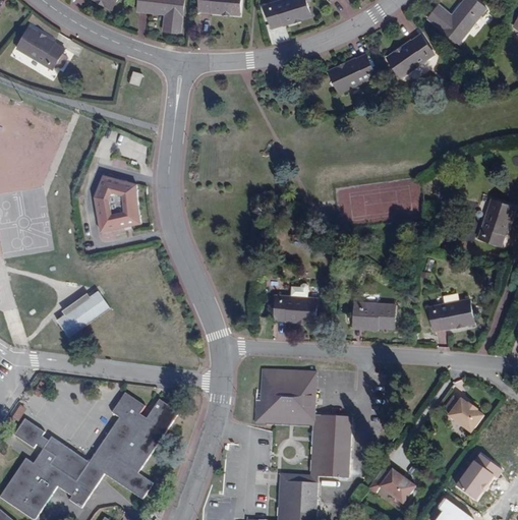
[(96,0),(109,8),(113,0),(96,0)]
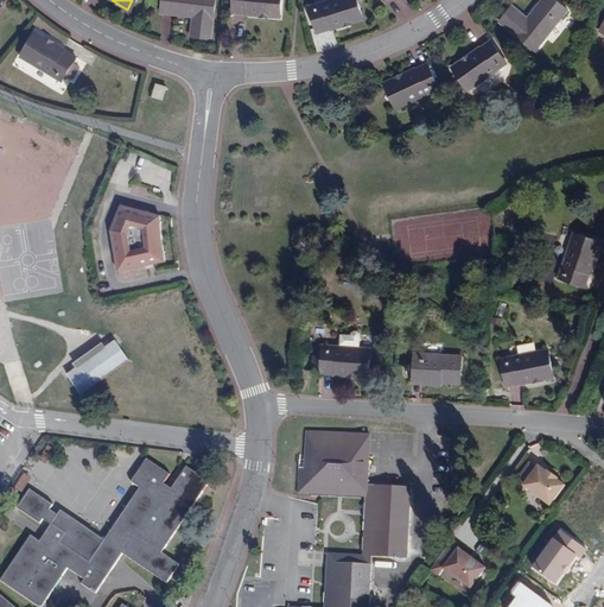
[(159,0),(158,12),(188,17),(186,36),(207,38),(211,0),(159,0)]
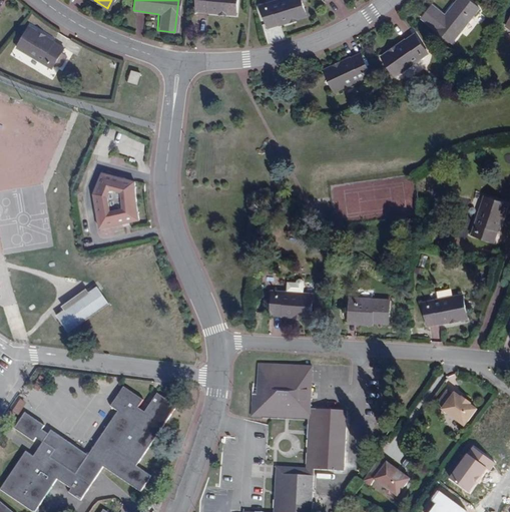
[(193,0),(193,9),(232,13),(233,0),(193,0)]
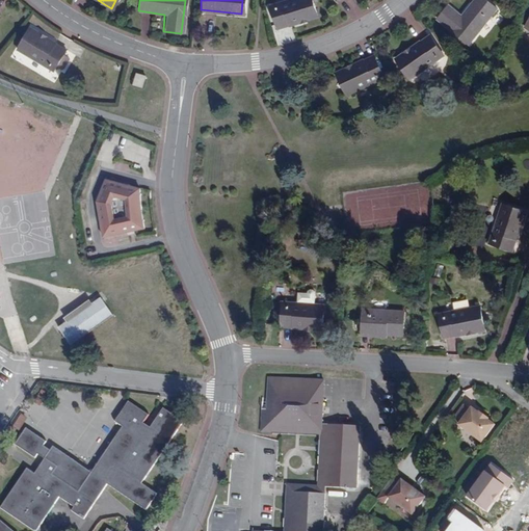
[(282,0),(268,4),(275,26),(315,14),(311,2),(313,1),(312,0),(282,0)]
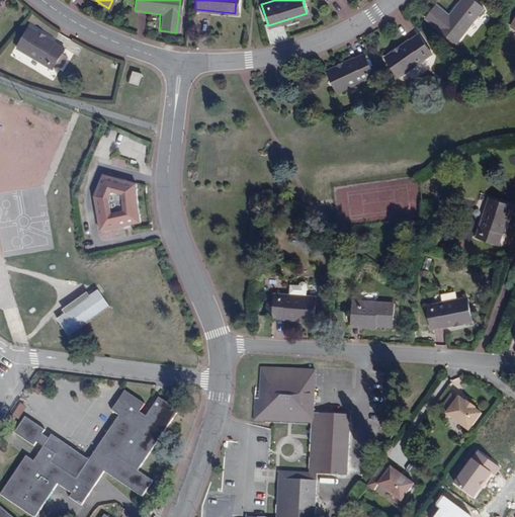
[(453,42),(481,8),(470,0),(458,0),(446,16),(434,6),(424,19),(453,42)]
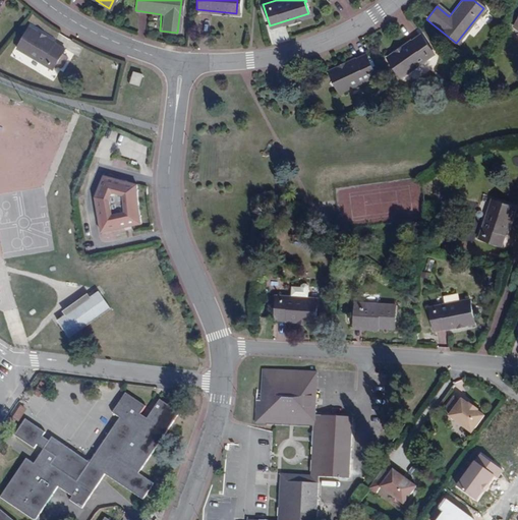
[(62,48),(26,26),(14,47),(50,68),(53,63),(59,66),(65,56),(60,52),(62,48)]
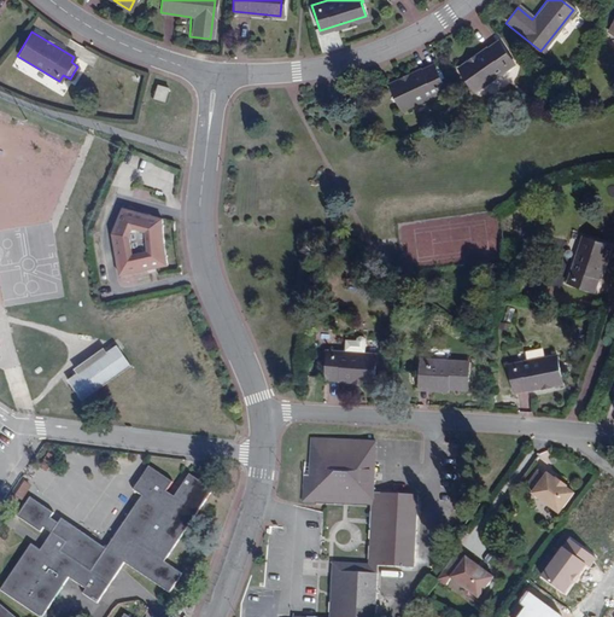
[(513,64),(496,41),(456,69),(466,82),(462,85),(469,94),(513,64)]
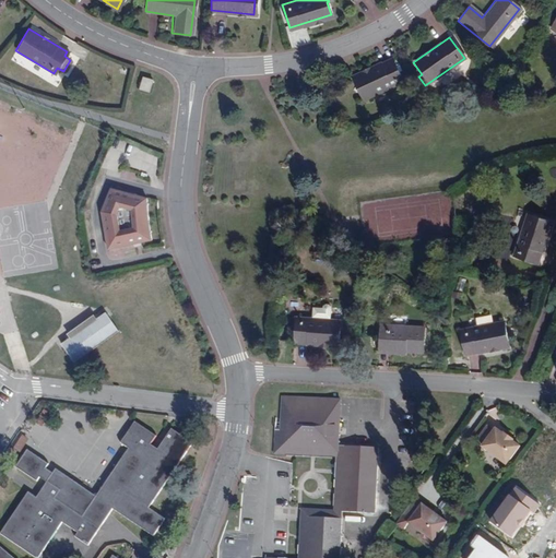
[(402,81),(391,59),(352,78),(363,99),(402,81)]
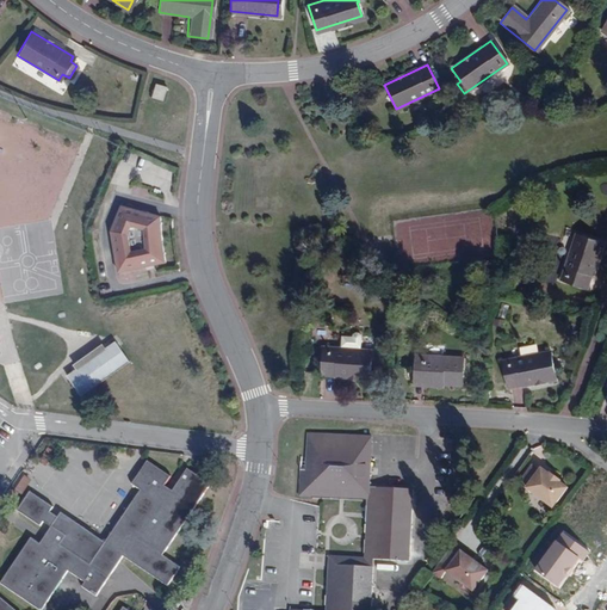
[(163,85),(153,82),(149,96),(160,98),(163,85)]
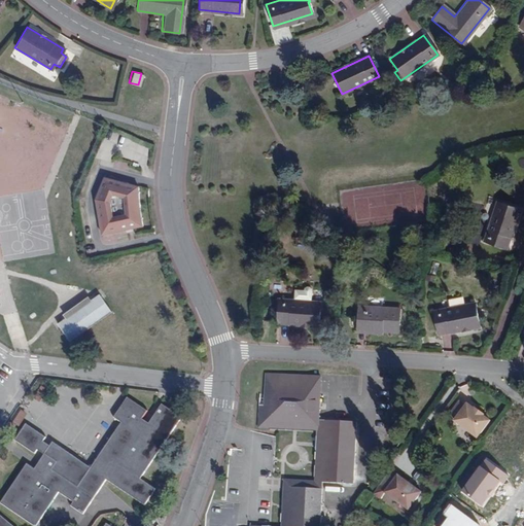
[(292,86),(290,77),(284,79),(286,89),(292,86)]
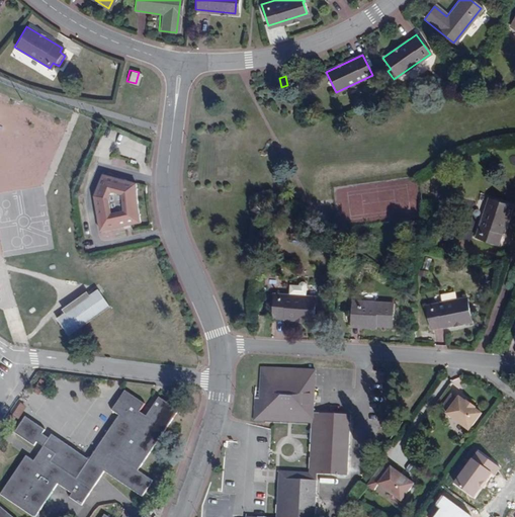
[(138,183),(101,168),(92,190),(99,231),(140,222),(139,220),(139,216),(139,210),(139,205),(138,199),(138,193),(139,187),(138,183)]
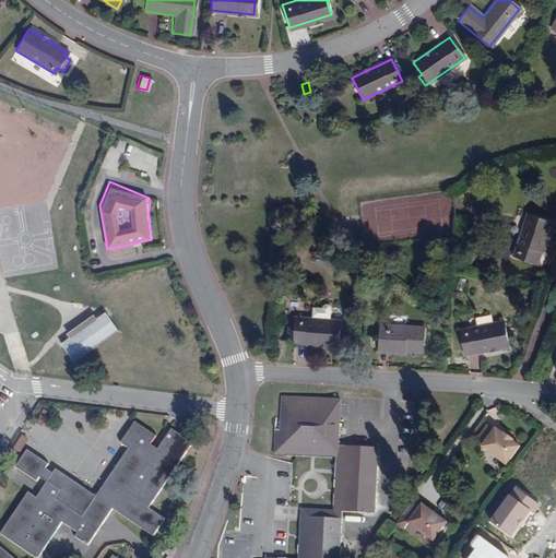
[(548,223),(525,215),(511,256),(534,264),(548,223)]
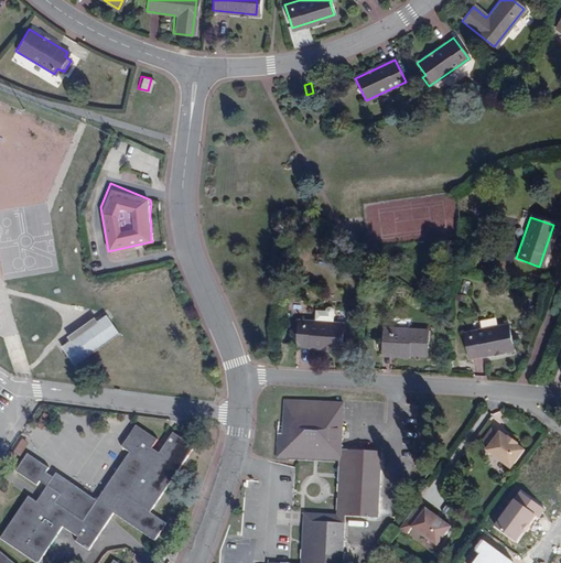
[(340,347),(341,323),(332,323),(332,313),(332,311),(331,309),(328,306),(326,307),(324,309),(324,311),(314,311),(313,321),(298,321),(295,345),(340,347)]
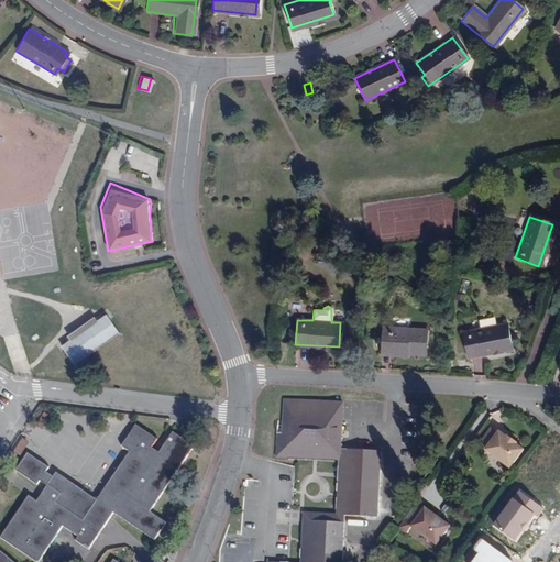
[(63,342),(58,345),(62,349),(72,364),(75,361),(113,334),(117,332),(109,320),(103,313),(100,316),(63,343),(63,342)]
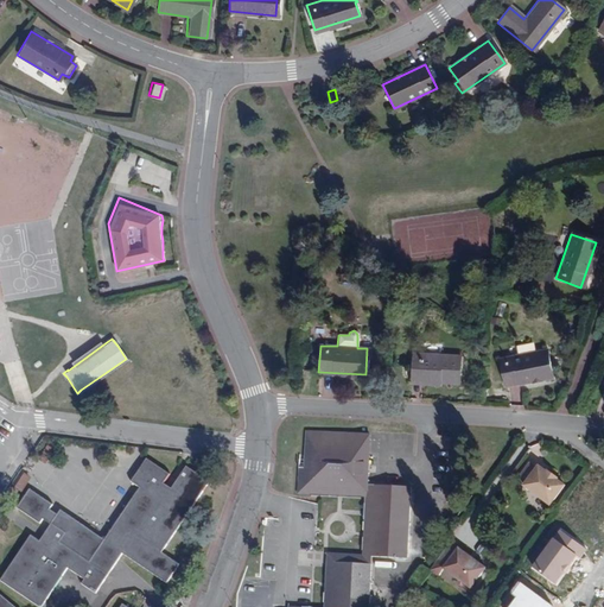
[(545,351),(498,359),(503,386),(550,378),(545,351)]
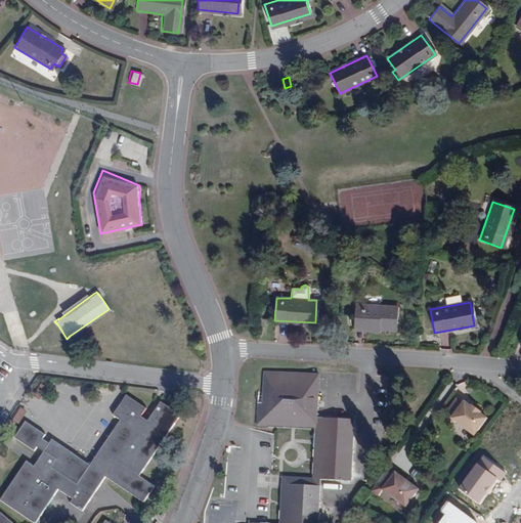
[(354,304),(353,325),(377,327),(377,329),(394,330),(396,306),(354,304)]
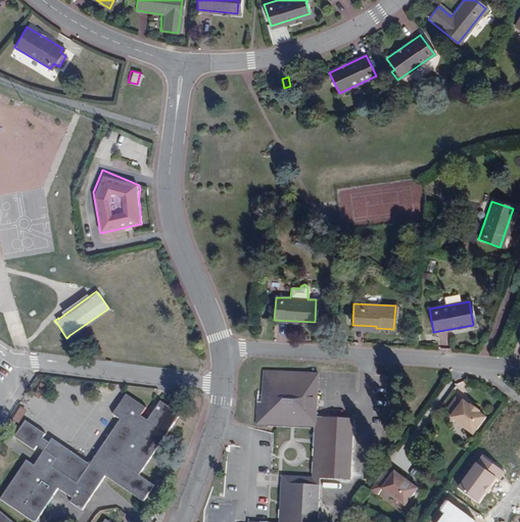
[(313,416),(314,416),(317,372),(262,370),(260,400),(255,400),(254,423),(265,424),(266,417),(313,419),(313,416)]
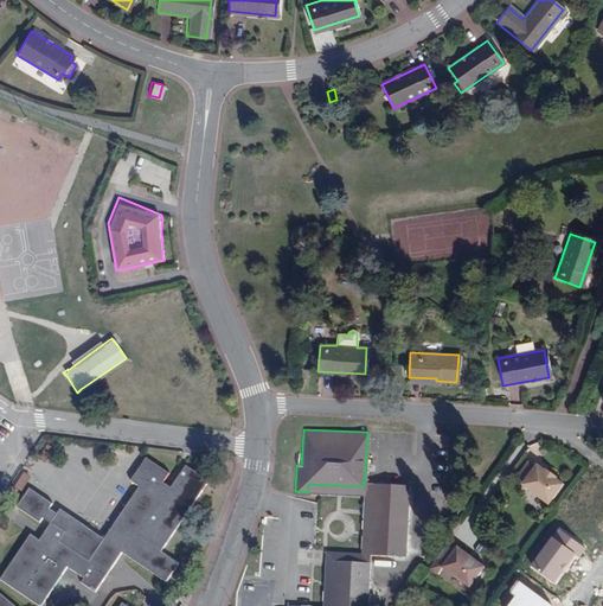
[(160,550),(207,480),(185,465),(170,486),(161,482),(167,472),(145,457),(129,479),(139,485),(103,538),(58,508),(56,512),(49,506),(51,503),(27,486),(15,505),(38,521),(42,516),(49,522),(38,540),(29,534),(0,576),(0,579),(39,605),(66,565),(83,576),(81,581),(94,591),(121,552),(165,581),(178,562),(160,550)]
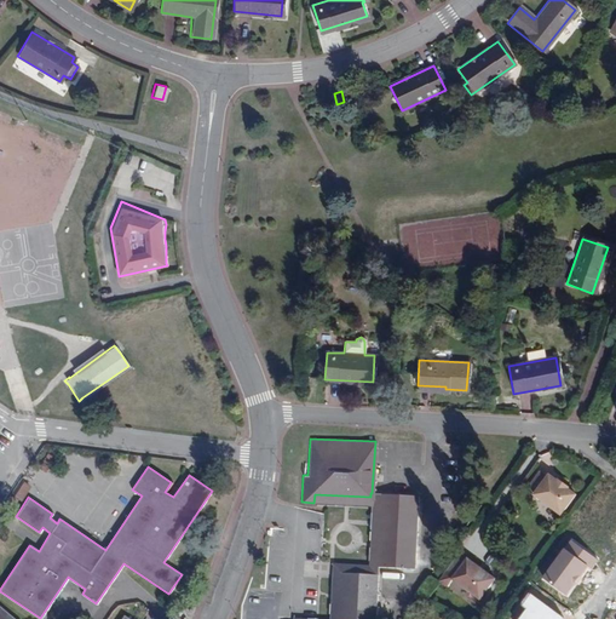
[(535,474),(524,487),(531,493),(529,497),(556,516),(571,496),(563,489),(564,488),(553,481),(552,482),(543,476),(542,479),(535,474)]
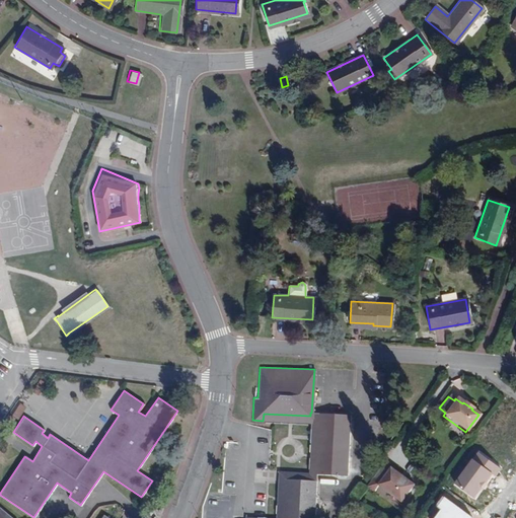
[(318,413),(311,413),(310,413),(310,416),(309,423),(307,472),(315,472),(318,413)]
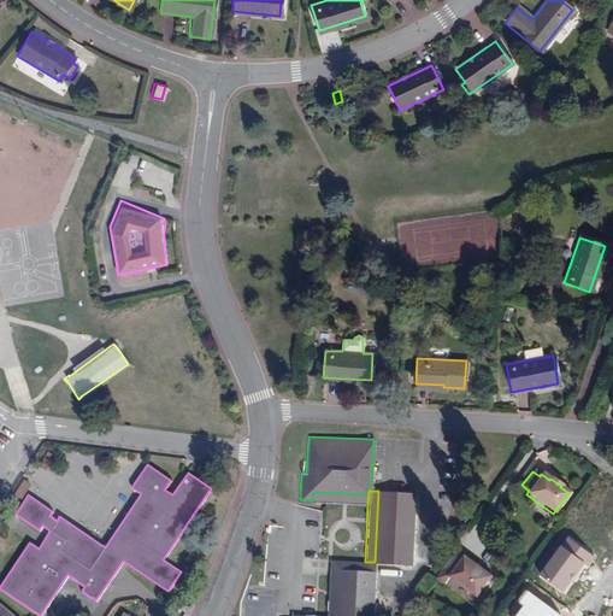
[(414,493),(378,491),(375,562),(375,563),(412,565),(414,493)]
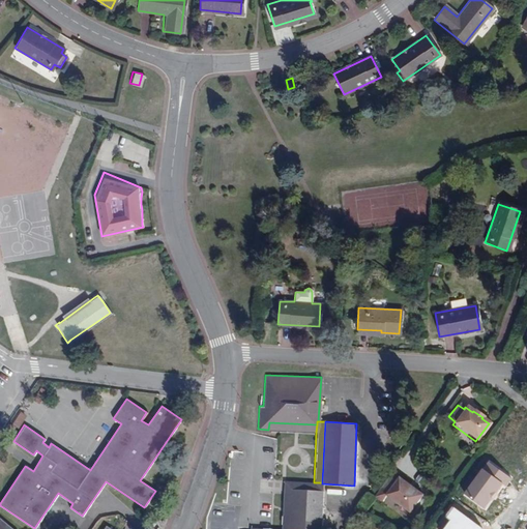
[(269,422),(268,430),(316,432),(317,424),(269,422)]
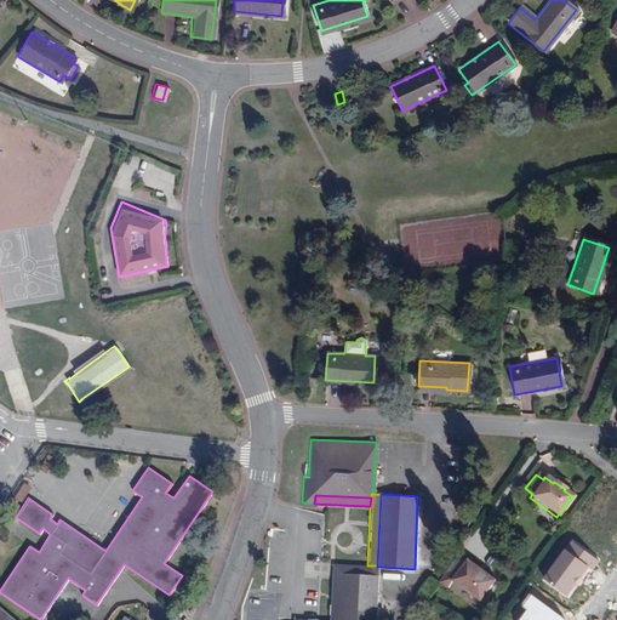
[(595,561),(567,540),(540,578),(564,596),(586,568),(588,570),(595,561)]
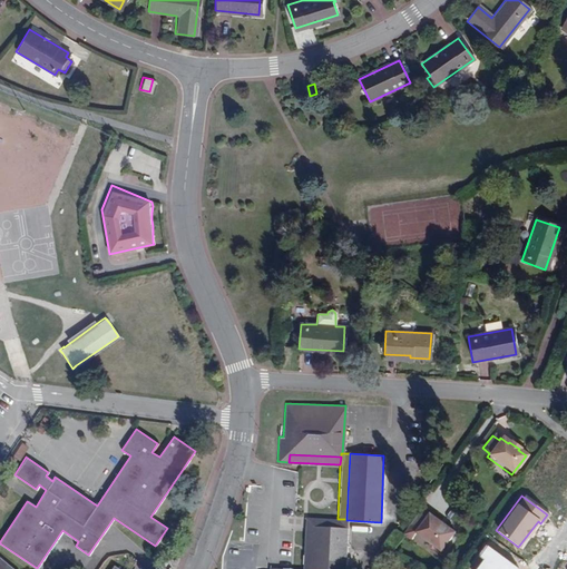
[(438,522),(437,520),(428,513),(427,514),(419,509),(401,535),(409,540),(414,532),(439,551),(453,531),(443,525),(441,525),(438,522)]
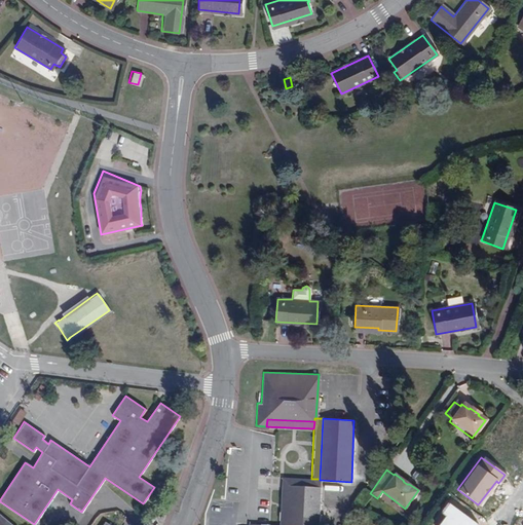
[(286,524),(288,484),(289,478),(281,477),(277,524),(286,524)]
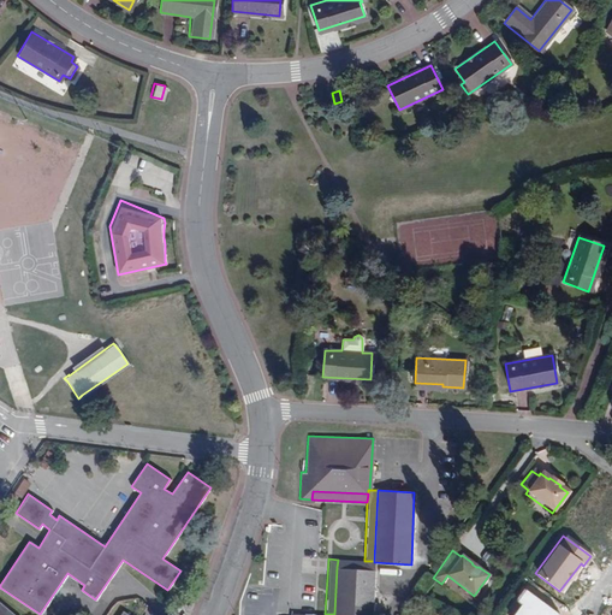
[(372,614),(374,568),(337,567),(334,614),(372,614)]
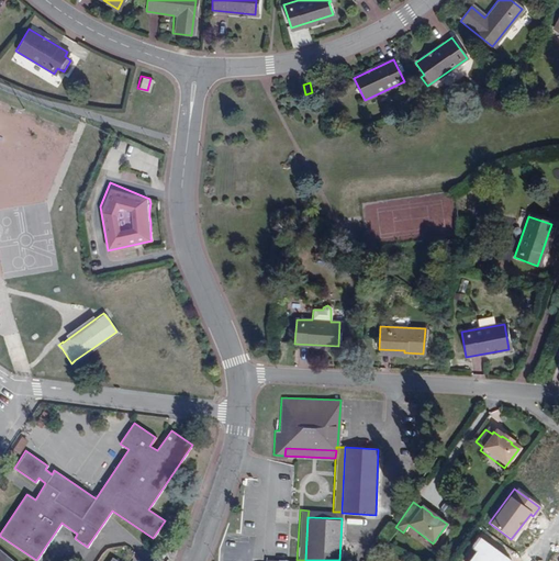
[(509,560),(511,559),(479,536),(470,548),(476,551),(468,560),(509,560)]
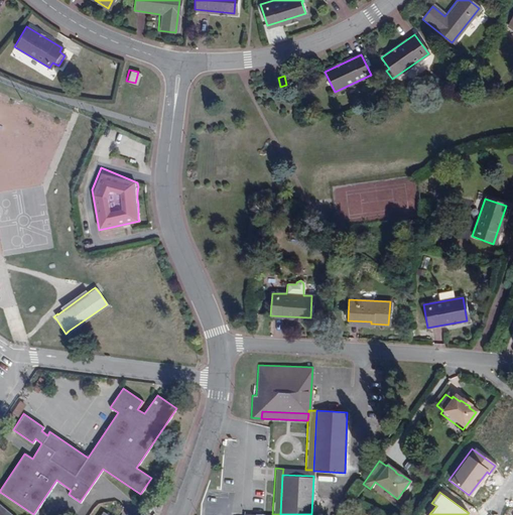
[(0,514),(12,514),(0,504),(0,514)]
